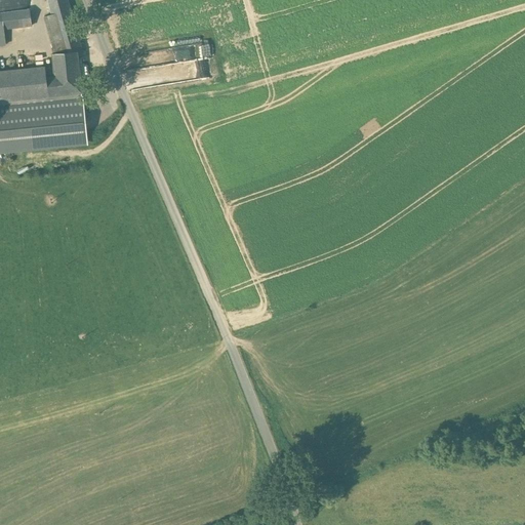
[(32,0),(0,0),(0,12),(2,12),(30,9),(32,0)]
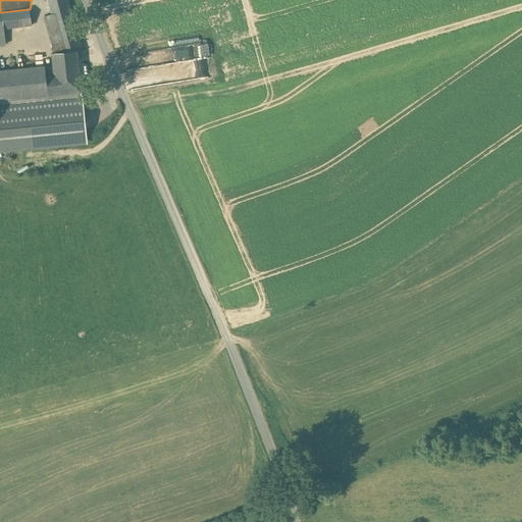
[(67,0),(46,0),(49,9),(68,3),(67,0)]
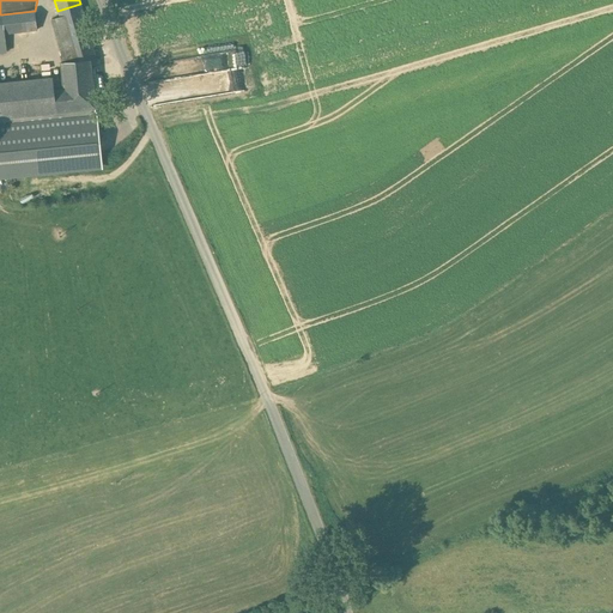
[(80,4),(58,11),(60,17),(68,48),(91,42),(80,4)]
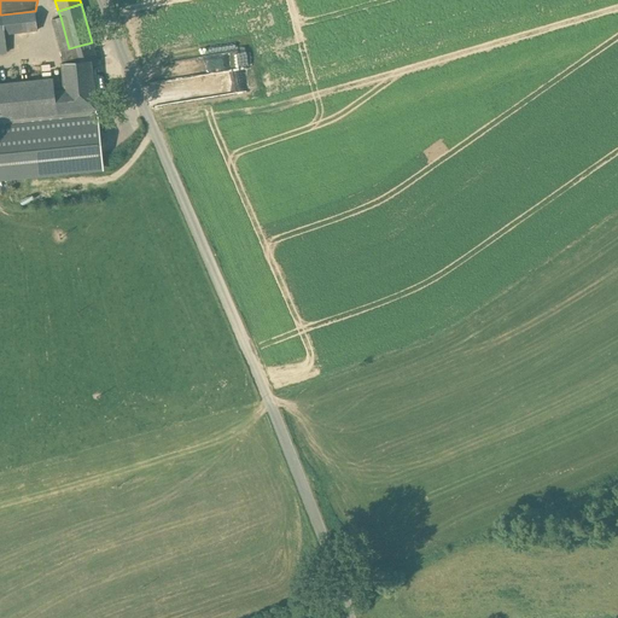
[(35,11),(3,15),(5,34),(38,30),(35,11)]
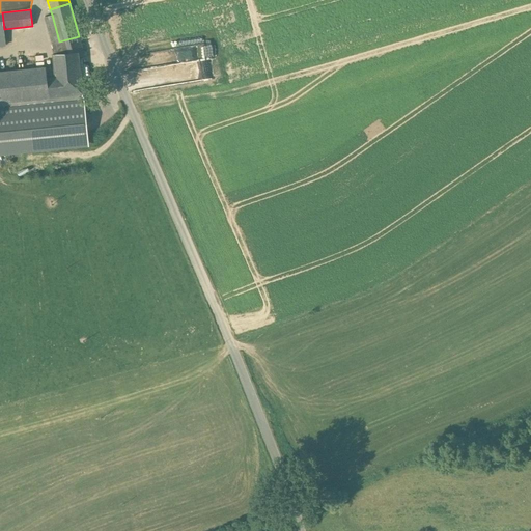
[(79,36),(59,42),(52,15),(45,17),(55,54),(79,52),(79,53),(83,51),(79,36)]
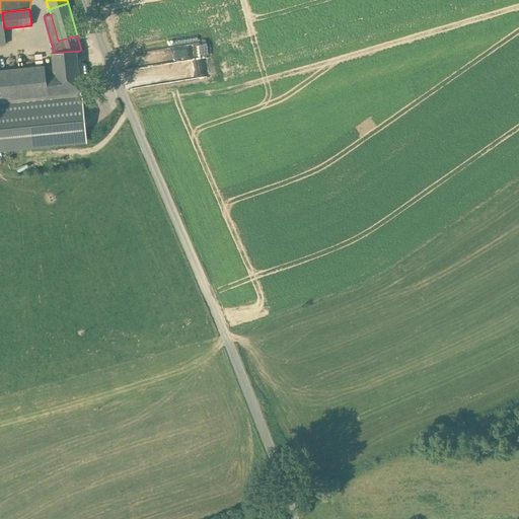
[(54,53),(51,53),(54,75),(46,75),(48,95),(81,91),(77,52),(77,51),(54,53)]
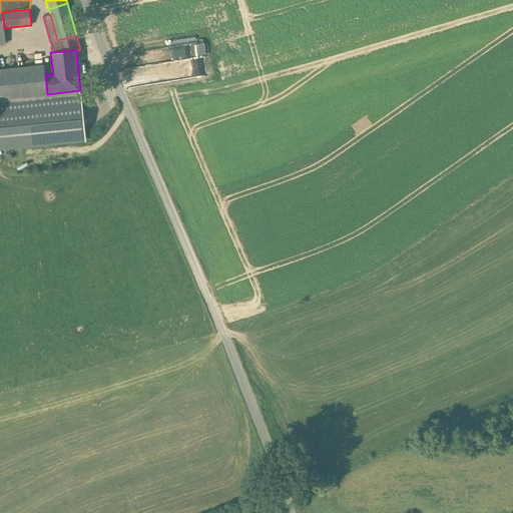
[(166,61),(166,77),(202,77),(202,62),(179,63),(179,65),(173,65),(173,61),(166,61)]
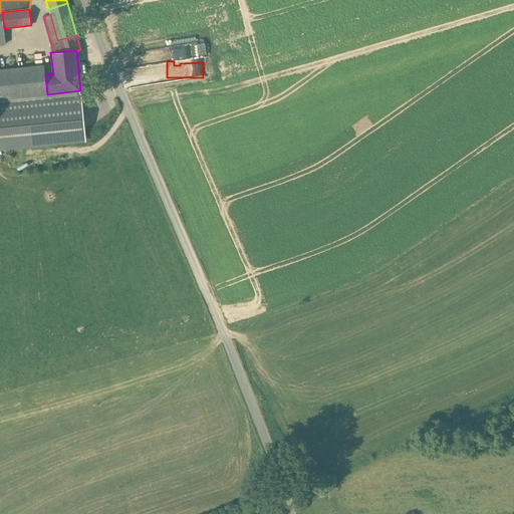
[(44,65),(0,69),(0,98),(47,94),(45,74),(44,65)]
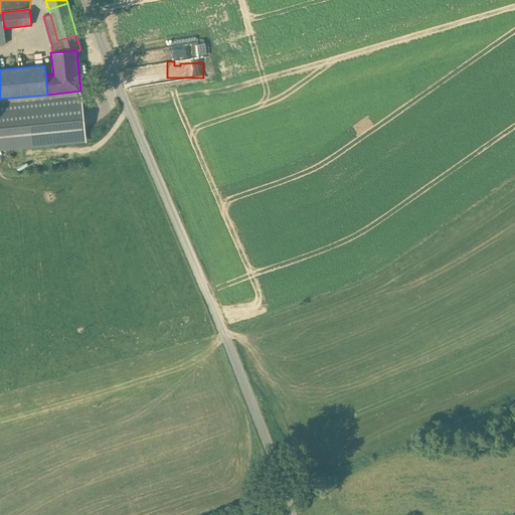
[(47,95),(0,99),(0,113),(49,109),(49,105),(81,102),(80,91),(47,95)]
